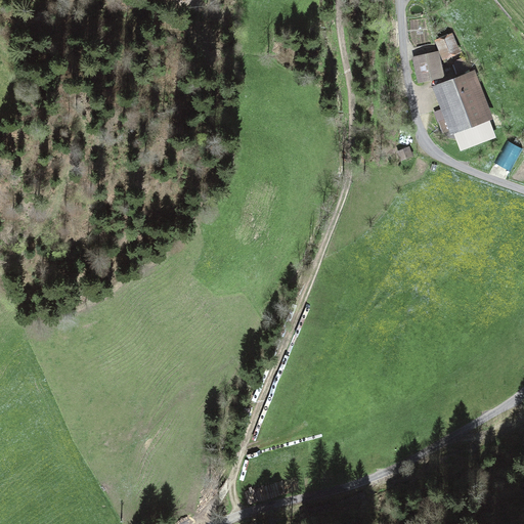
[(443,60),(461,53),(452,33),(435,40),(443,60)]
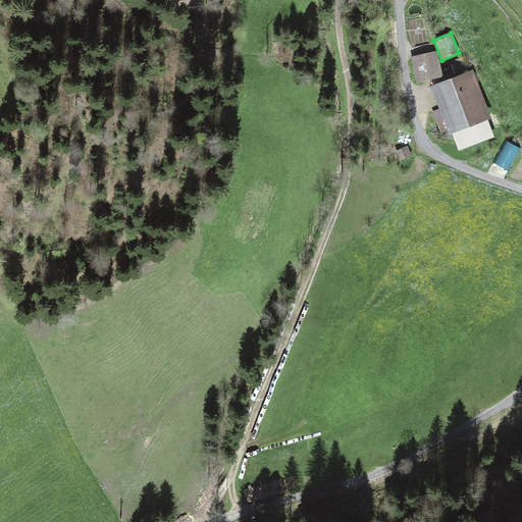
[(417,82),(442,76),(436,51),(411,57),(417,82)]
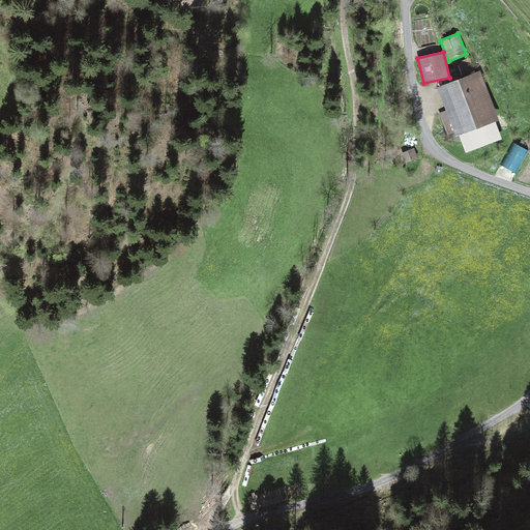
[(460,64),(464,75),(478,69),(473,57),(462,61),(460,64)]
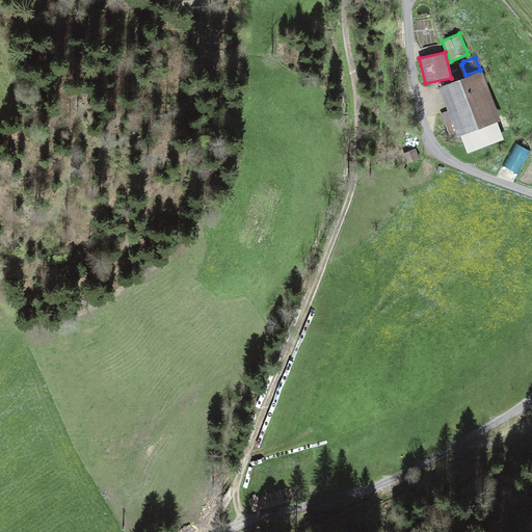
[(482,72),(439,88),(457,137),(501,121),(482,72)]
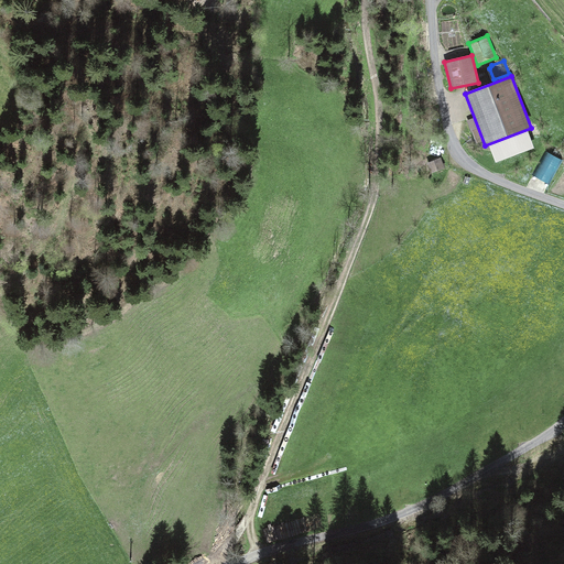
[(545,153),(532,177),(548,186),(561,162),(545,153)]
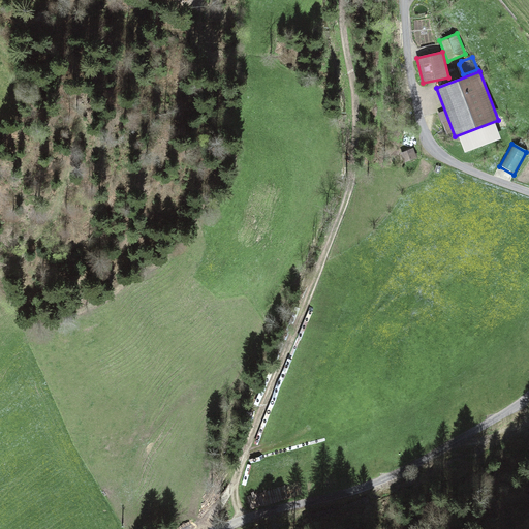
[(413,148),(400,153),(404,163),(417,158),(413,148)]
